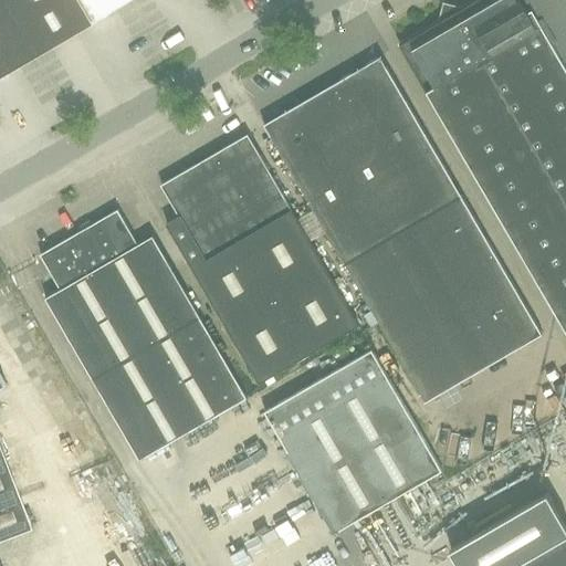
[(124,0),(0,0),(0,74),(91,22),(90,21),(124,0)]
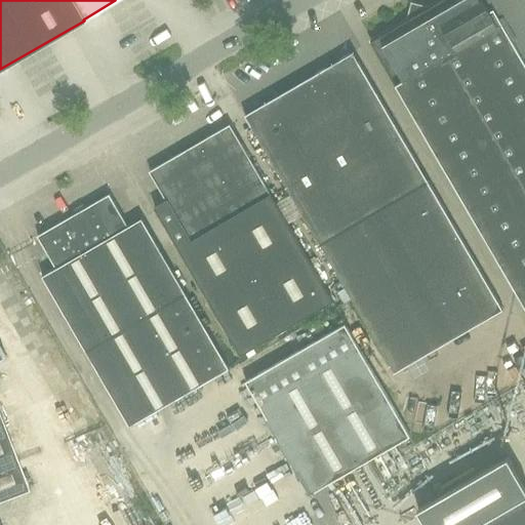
[(524,0),(446,0),(373,42),(524,301),(524,0)]
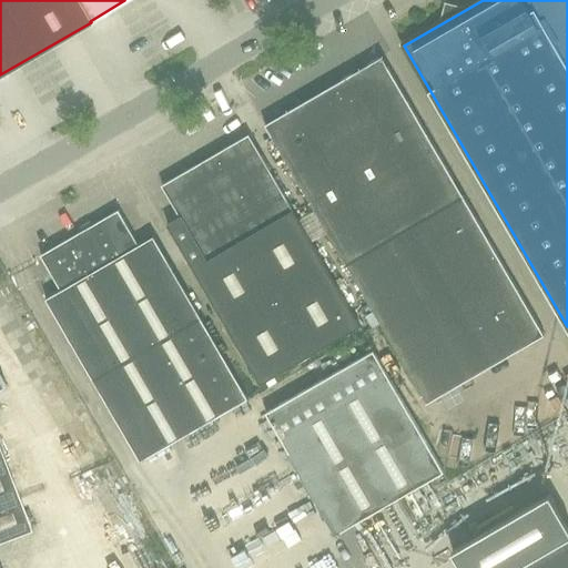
[(429,403),(546,334),(383,57),(266,124),(429,403)]
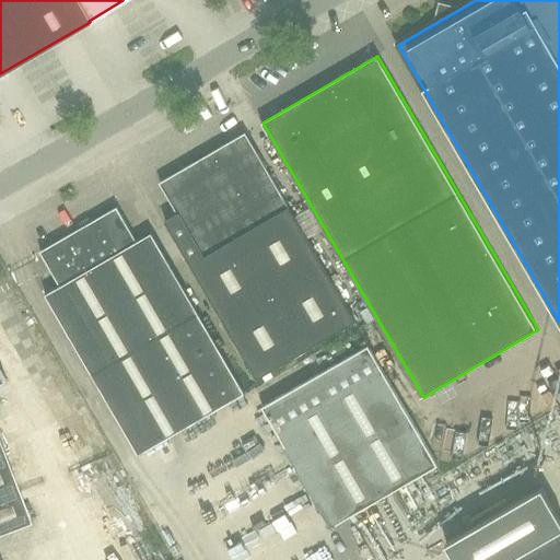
[(235,341),(335,283),(247,131),(162,182),(179,211),(165,220),(235,341)]
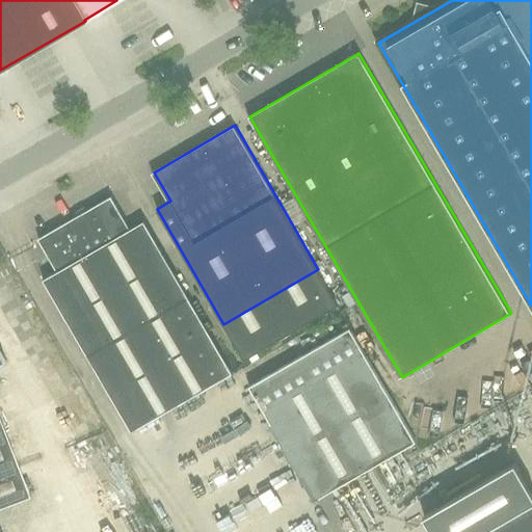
[(129,229),(110,196),(37,239),(57,271),(43,280),(132,432),(234,372),(143,220),(129,229)]
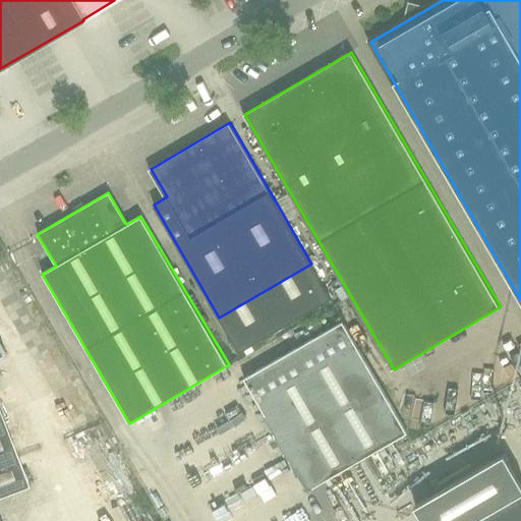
[(311,264),(219,317),(239,352),(332,298),(311,264)]
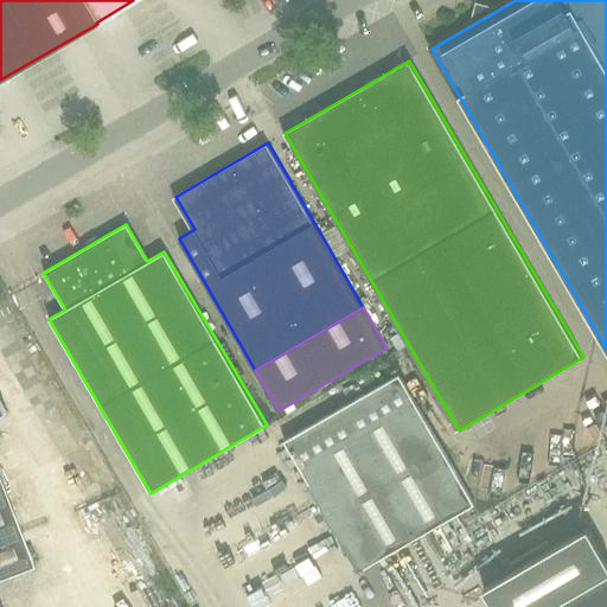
[(400,374),(285,440),(359,570),(474,504),(400,374)]
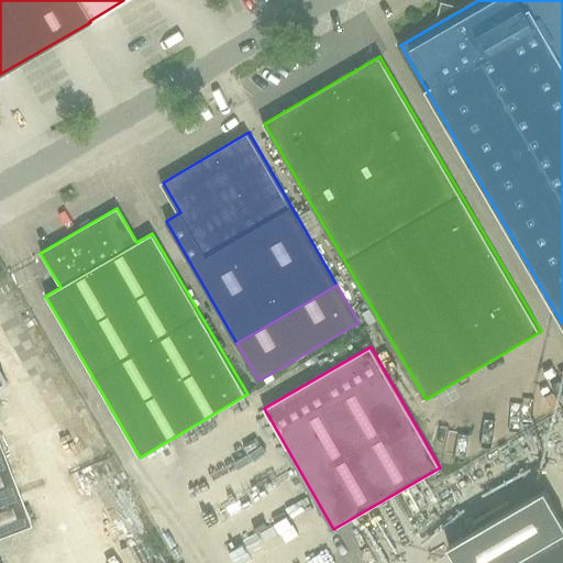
[(0,536),(31,525),(0,444),(0,387),(7,383),(0,371),(0,536)]
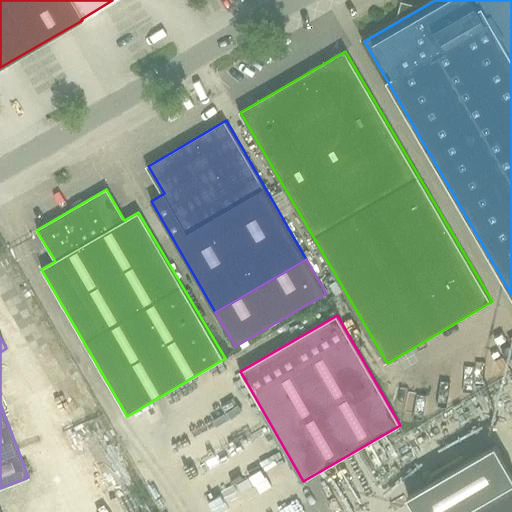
[(511,511),(511,472),(496,445),(409,496),(418,511),(511,511)]
